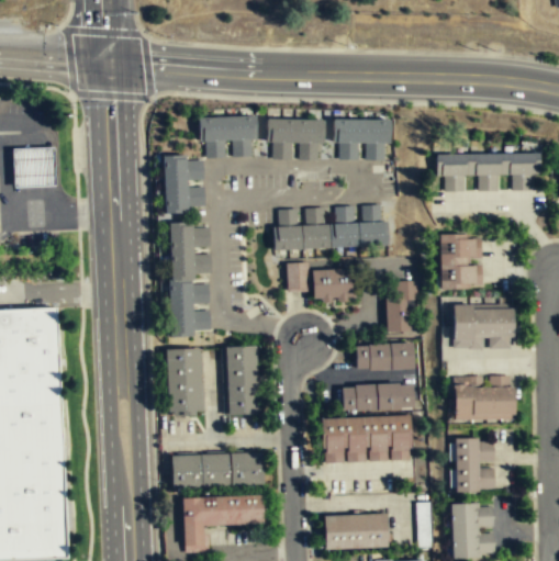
[(202,141),(259,138),(259,115),(201,119),(202,141)]
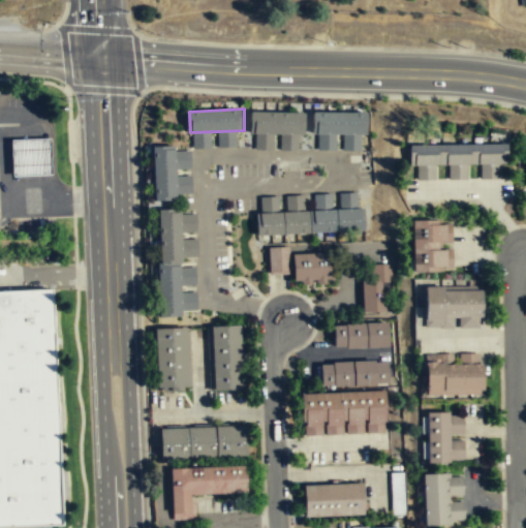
[(253,133),(307,134),(308,113),(254,113),(253,133)]
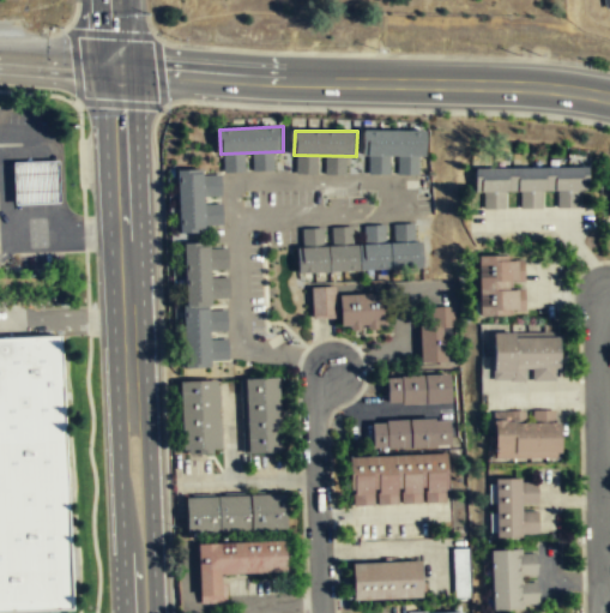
[(429,131),(367,131),(367,156),(429,157),(429,131)]
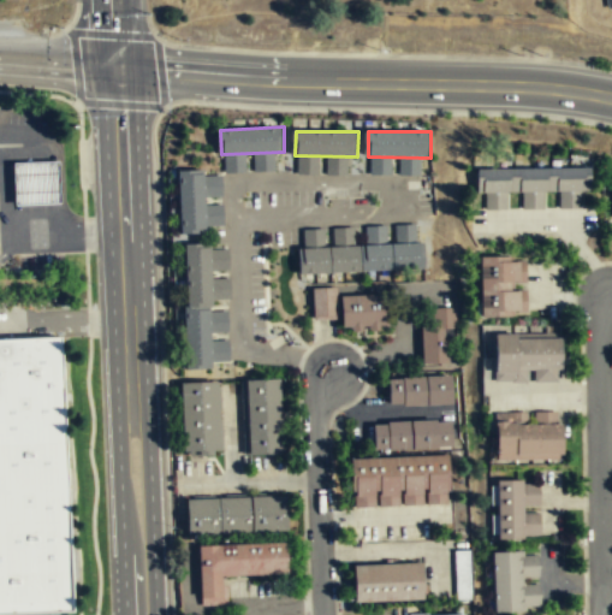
[(61,205),(16,206),(15,164),(60,161),(61,205)]
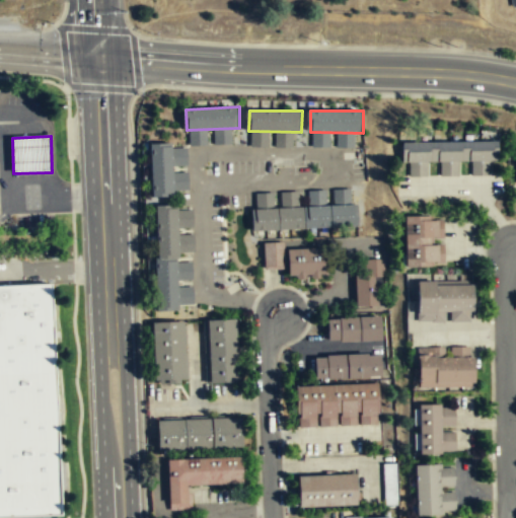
[(152,144),(154,197),(176,196),(173,143),(152,144)]
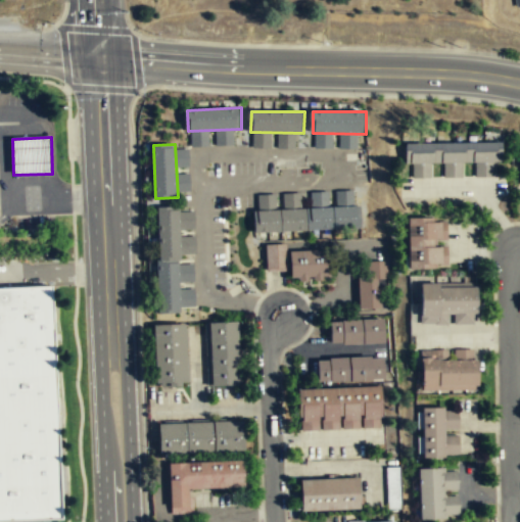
[(404,144),(405,169),(413,169),(413,179),(435,179),(435,170),(442,170),(442,178),(465,178),(465,165),(475,165),(475,178),(495,178),(495,163),(502,163),(502,144),(404,144)]
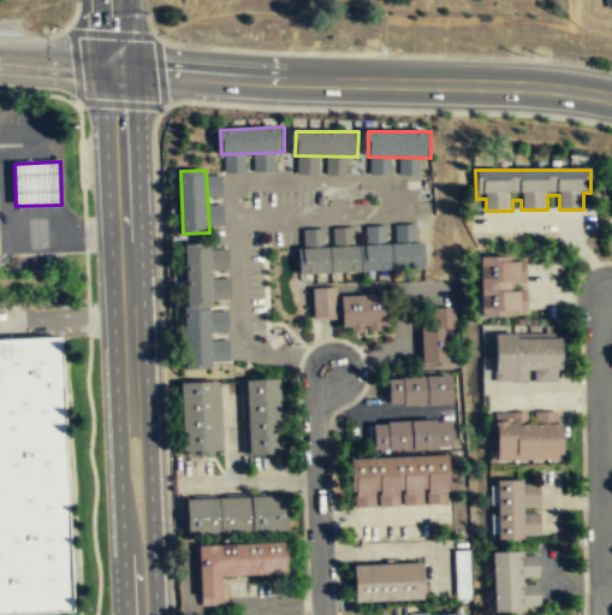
[(302,249),(303,275),(429,268),(427,242),(302,249)]
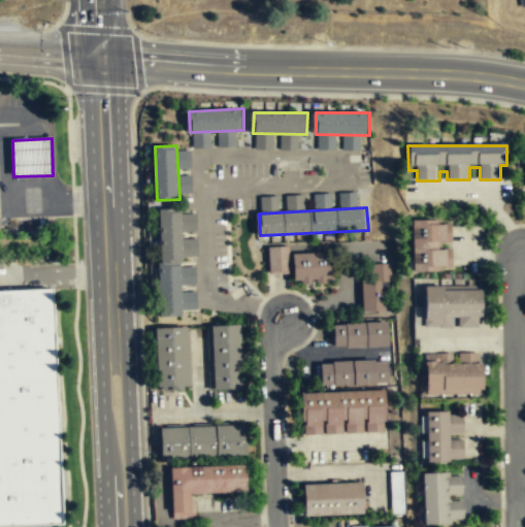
[(161,209),(163,263),(160,263),(162,317),(184,316),(182,266),(185,265),(183,209),(161,209)]
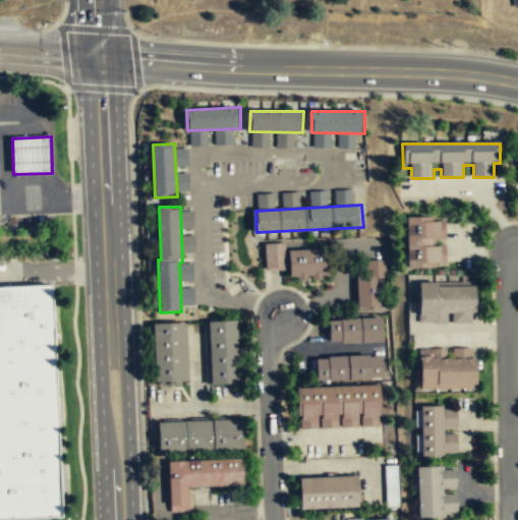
[(406,269),(448,269),(447,218),(405,219),(406,269)]
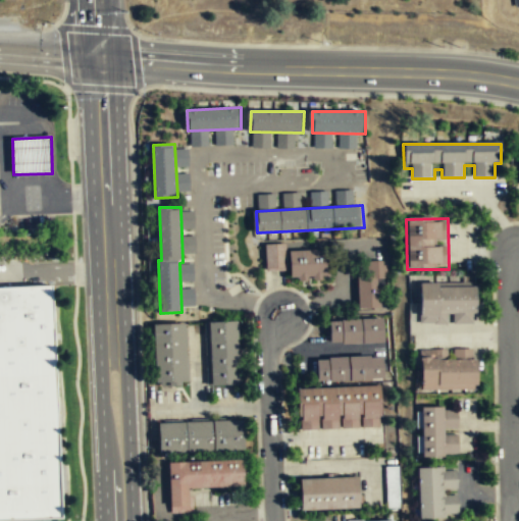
[(268,245),(269,271),(290,270),(288,244),(268,245)]
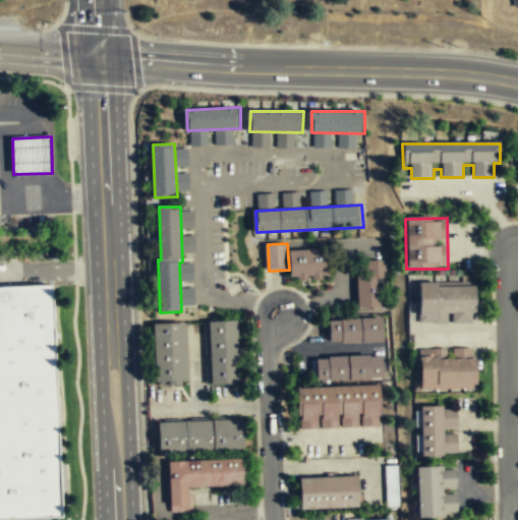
[(294,276),(332,275),(331,248),(292,251),(294,276)]
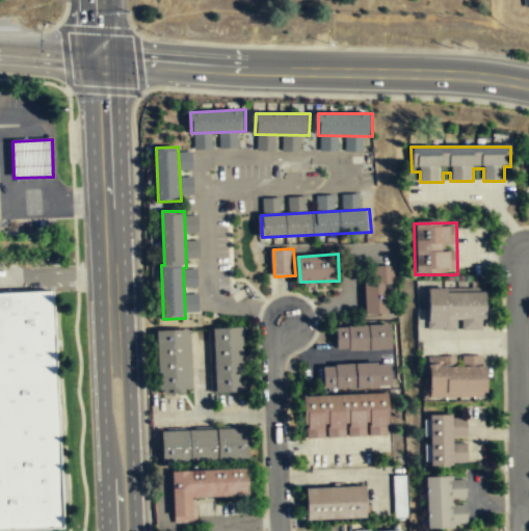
[(394,270),(366,270),(366,316),(394,316),(394,270)]
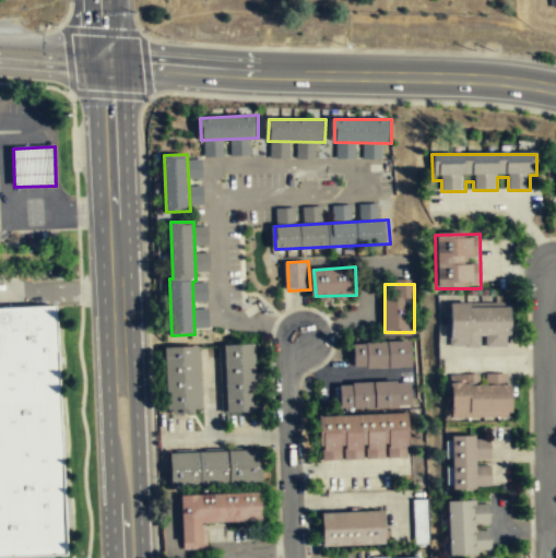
[(70,555),(0,557),(0,306),(58,304),(70,555)]
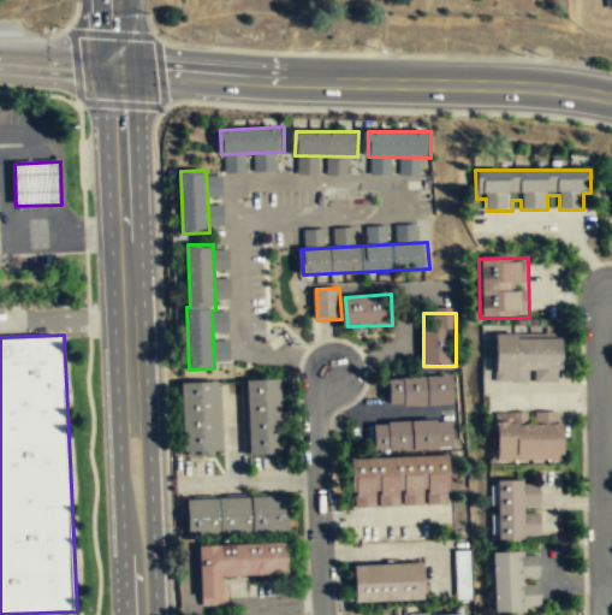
[(494,335),(494,384),(564,384),(564,335),(494,335)]
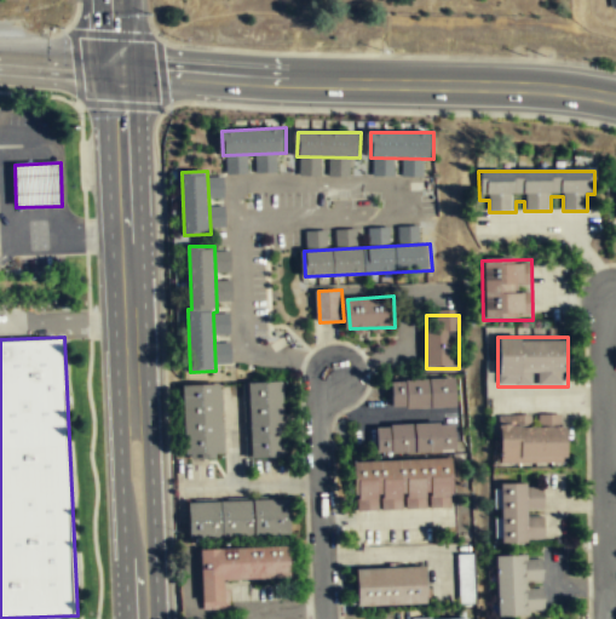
[(392,382),(392,411),(459,411),(459,382),(392,382)]
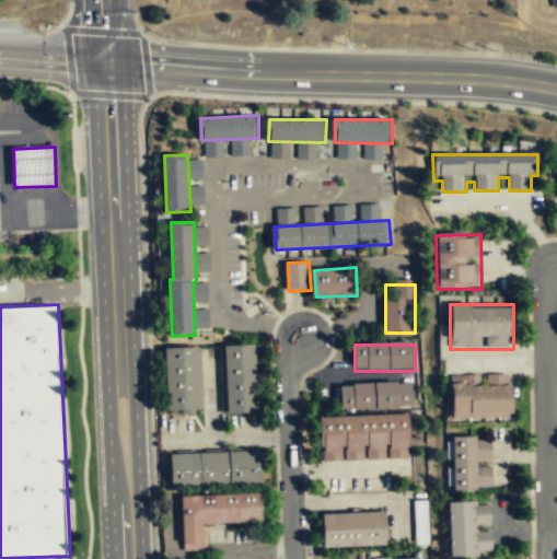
[(225,415),(260,412),(257,347),(222,347),(225,415)]
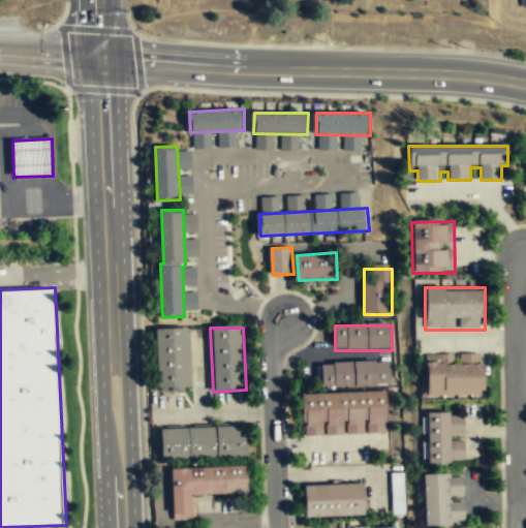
[(159,330),(161,389),(192,387),(190,329),(159,330)]
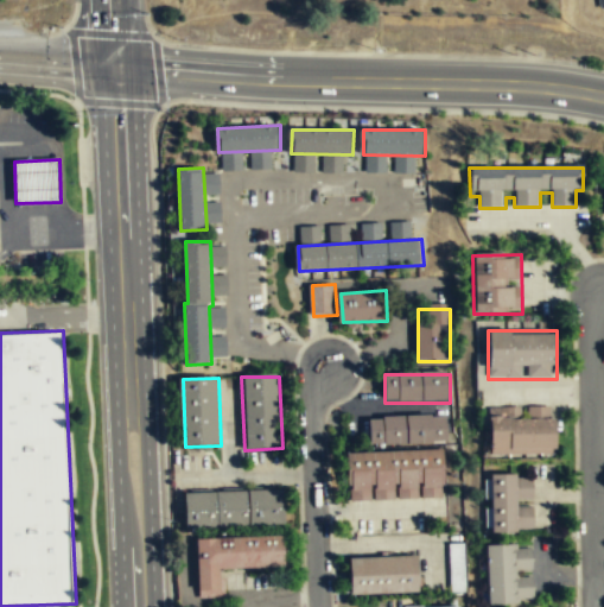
[(557,408),(489,409),(489,456),(557,456),(557,408)]
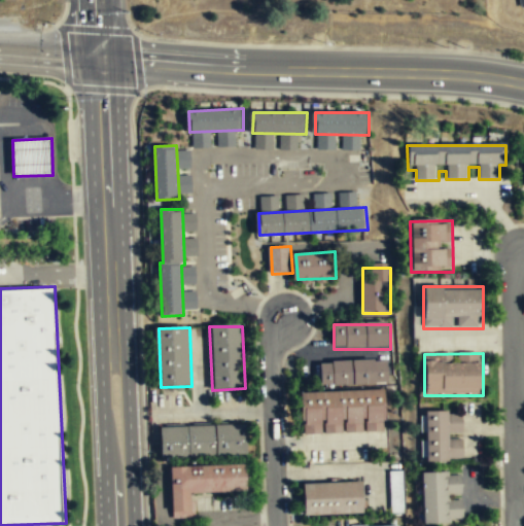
[(320,363),(320,387),(389,386),(388,361),(320,363)]
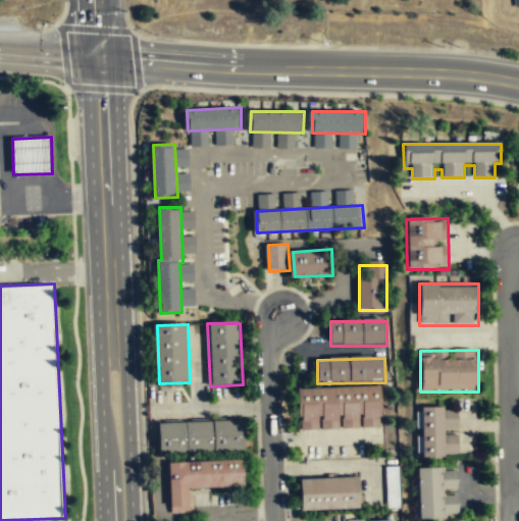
[(382,429),(382,387),(299,388),(300,430),(382,429)]
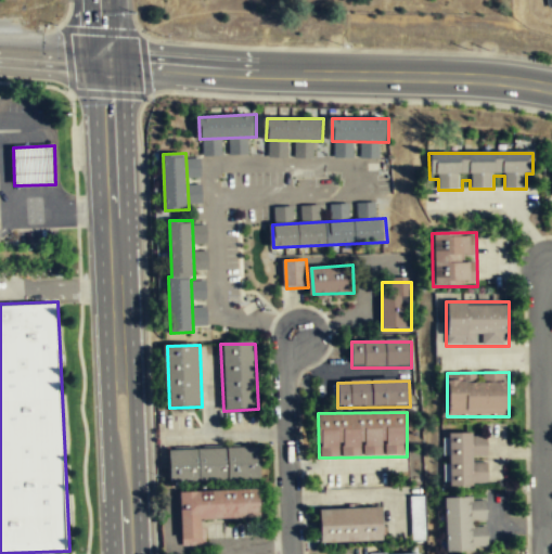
[(489,488),(489,435),(446,435),(446,488),(489,488)]
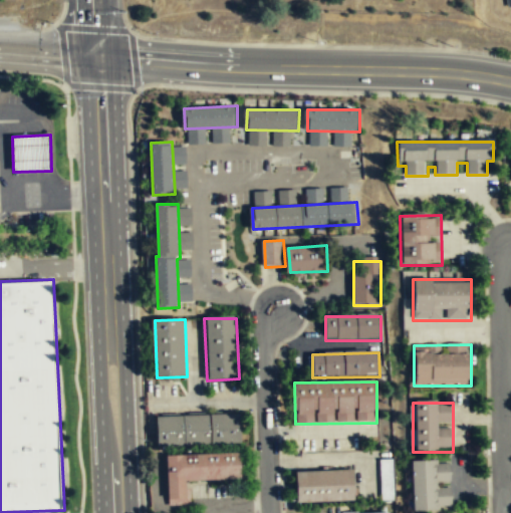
[(244,442),(241,413),(159,417),(160,445),(244,442)]
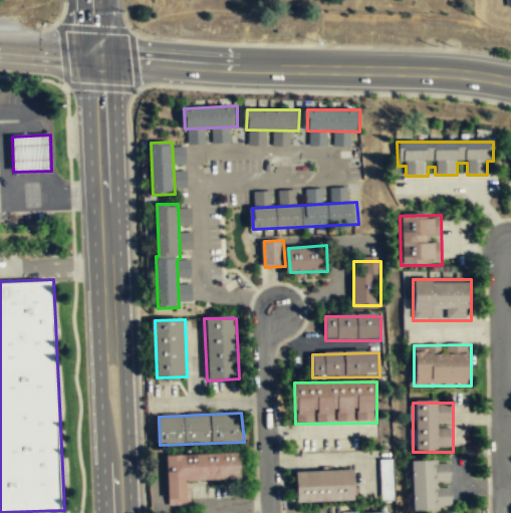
[(242,481),(241,454),(167,456),(168,507),(191,506),(190,483),(242,481)]
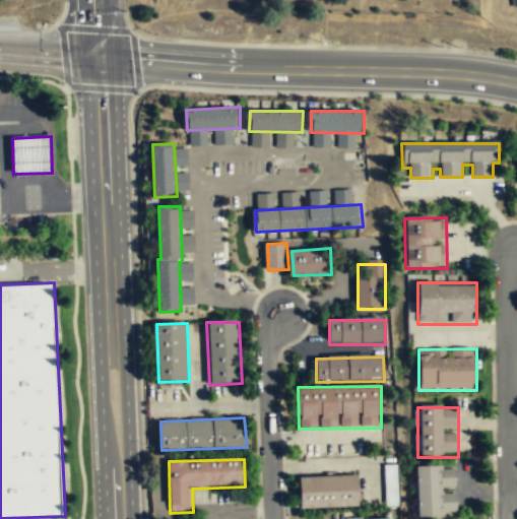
[(458,517),(456,467),(416,468),(417,518),(438,518),(458,517)]
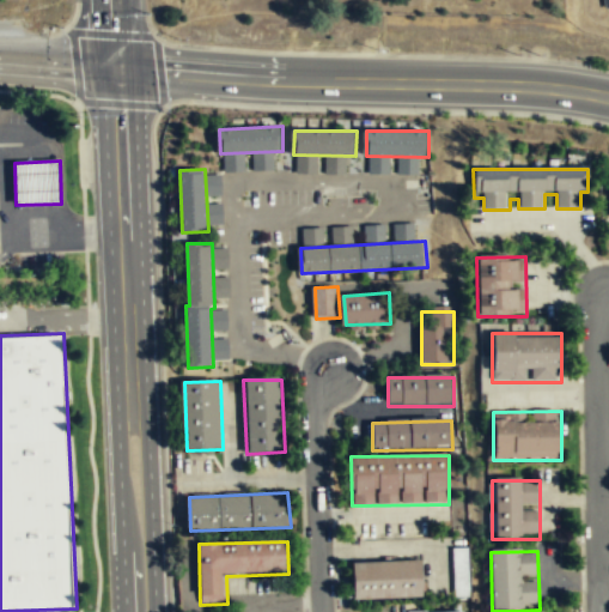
[(426,597),(424,559),(355,562),(358,599),(426,597)]
